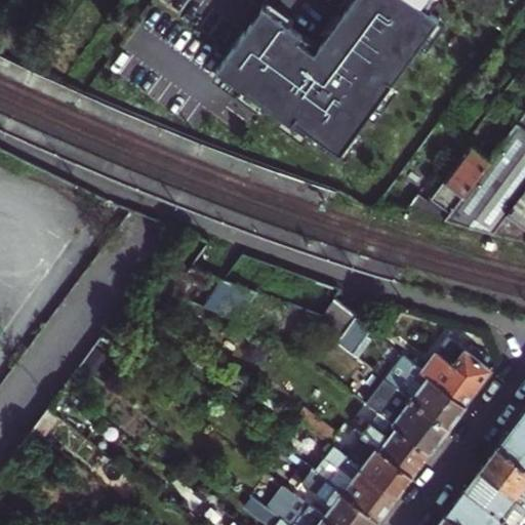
[(353,0),(344,13),(328,35),(319,47),(289,25),(288,25),(280,18),(265,7),(253,22),(217,71),(218,72),(235,83),(261,103),(267,107),(337,158),(339,156),(358,131),(368,117),(387,91),(420,45),(439,21),(429,11),(422,7),(428,0),(353,0)]
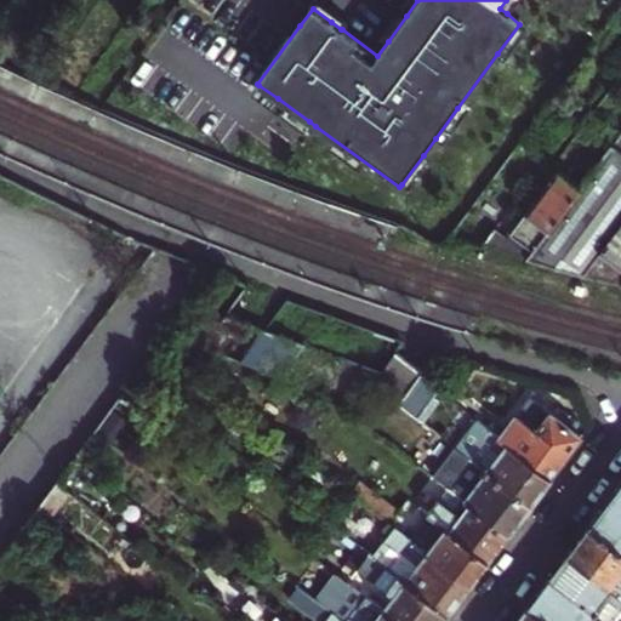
[(620,149),(613,144),(580,189),(550,231),(542,240),(529,258),(534,260),(620,281),(620,149)]
